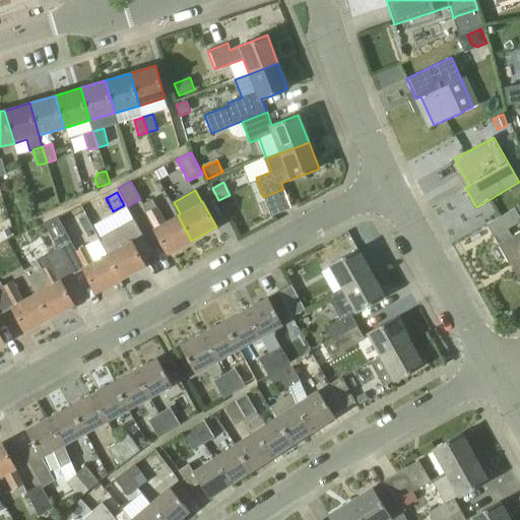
[(191,241),(178,215),(165,221),(152,199),(142,205),(154,228),(153,229),(168,253),(191,241)]
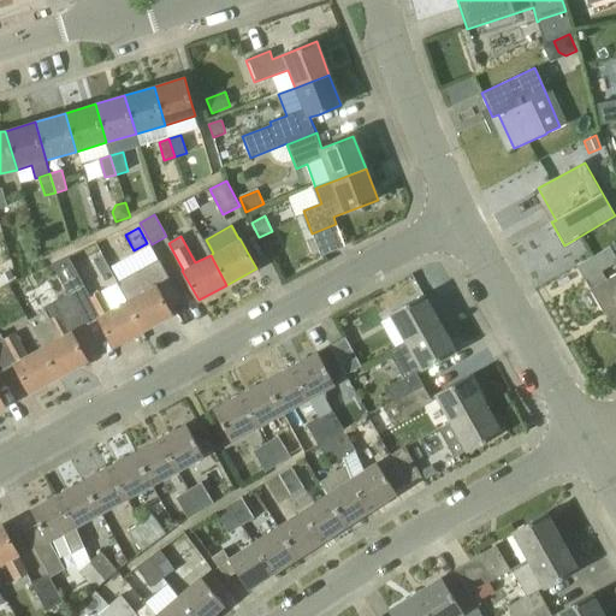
[(585,280),(602,271),(615,262),(615,256),(612,252),(610,247),(597,254),(576,266),(585,280)]
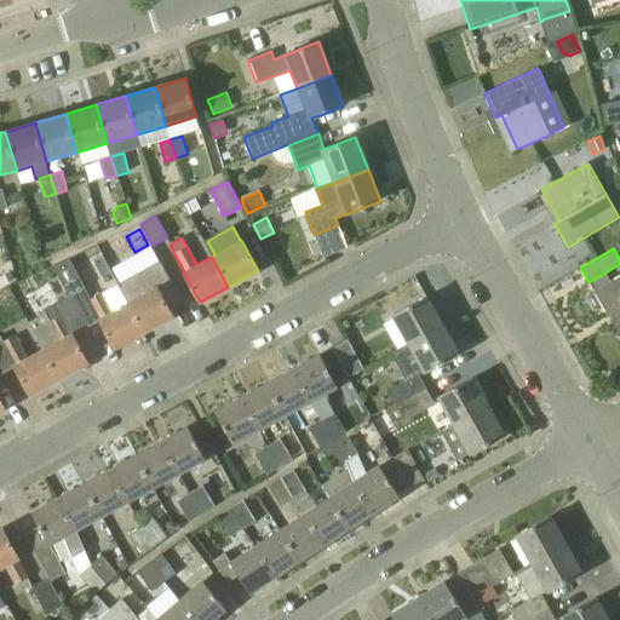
[(93,260),(99,271),(108,267),(103,257),(93,260)]
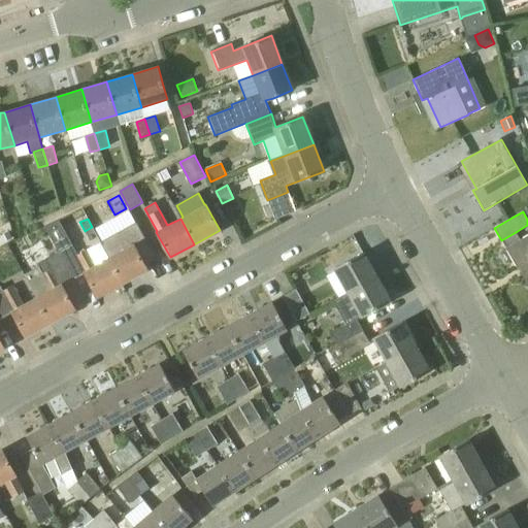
[(45,226),(59,252),(74,279),(85,273),(98,297),(123,283),(109,258),(96,265),(88,250),(77,255),(59,220),(45,226)]
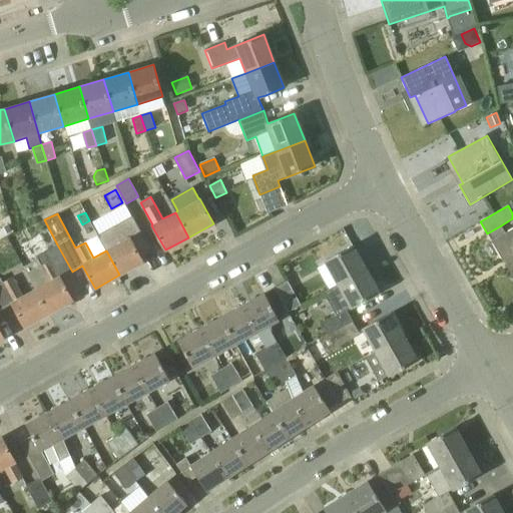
[(143,262),(130,238),(142,232),(133,216),(98,235),(106,250),(119,275),(143,262)]
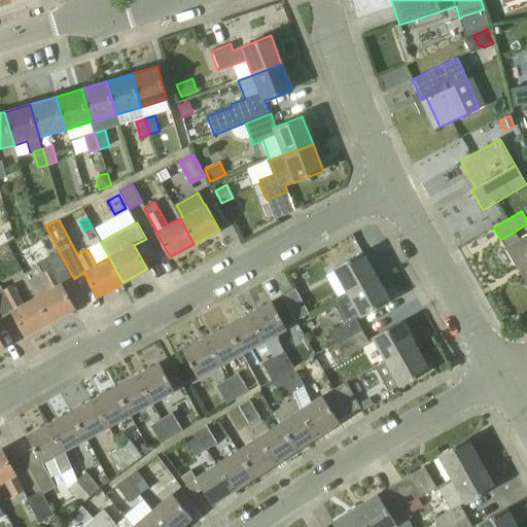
[(0,237),(2,242),(12,238),(9,232),(0,235),(0,237)]
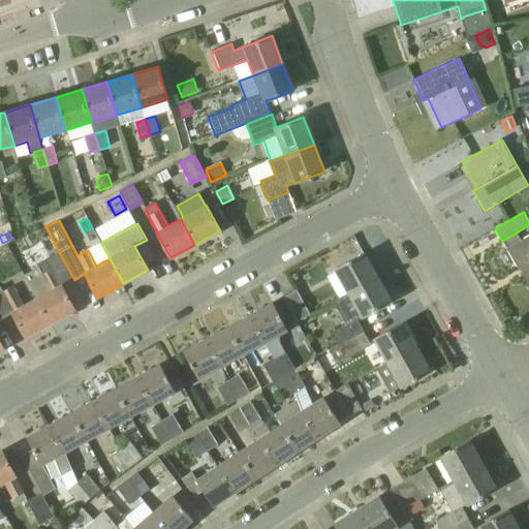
[(528,236),(506,248),(519,271),(528,265),(528,236)]
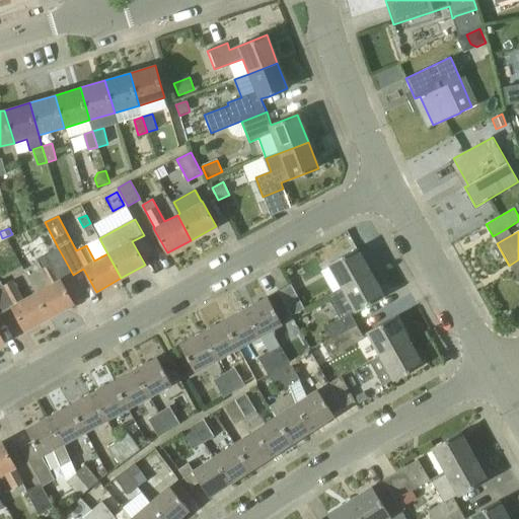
[(24,271),(35,292),(36,292),(50,316),(74,304),(61,280),(71,274),(72,276),(73,275),(58,247),(35,260),(38,263),(24,271)]
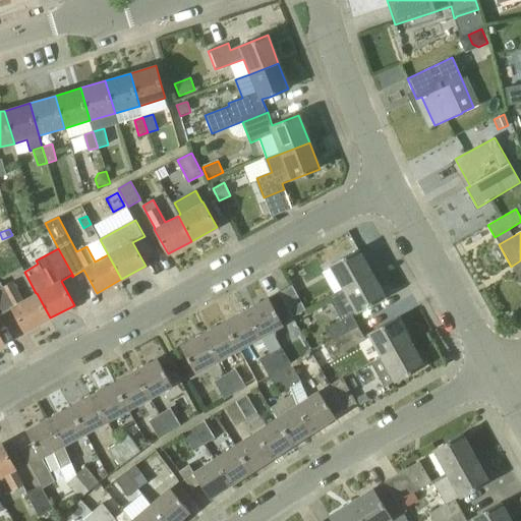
[(344,289),(371,274),(358,249),(330,265),(344,289)]
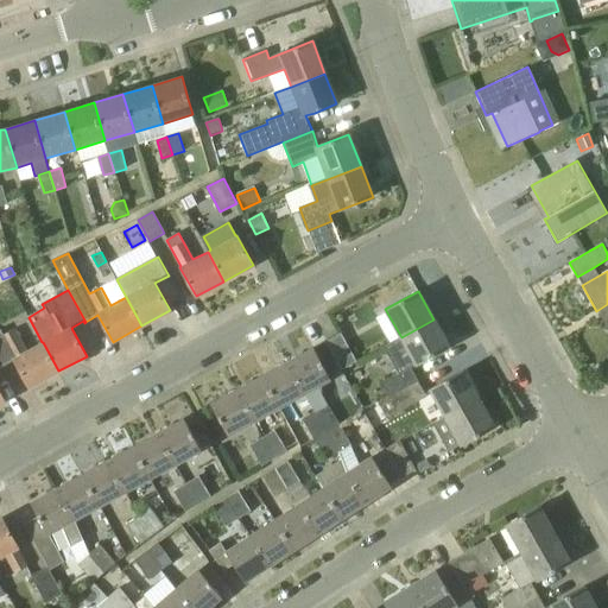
[(384,347),(398,373),(411,367),(417,365),(449,347),(434,320),(401,337),(384,347)]
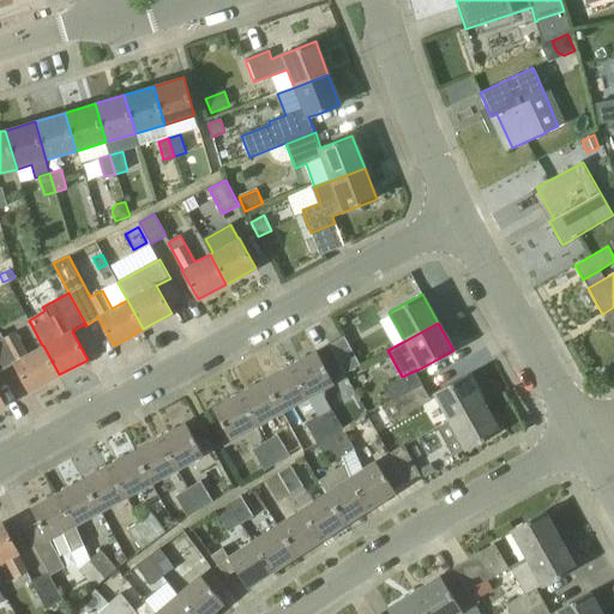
[(43,345),(42,345),(28,354),(16,332),(4,338),(0,332),(0,368),(0,369),(13,362),(29,391),(59,374),(43,345)]
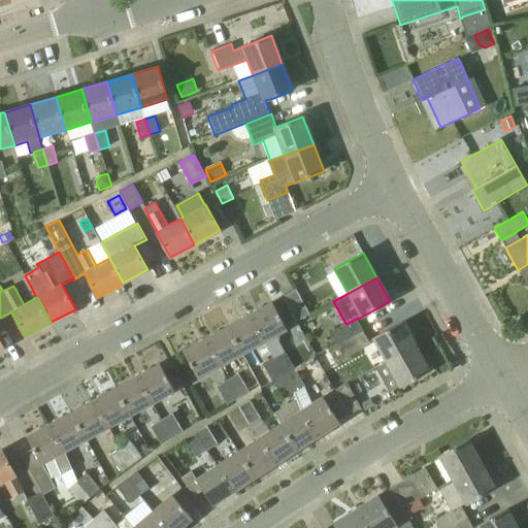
[(305,307),(296,290),(283,296),(288,305),(288,304),(297,322),(309,315),(305,307)]
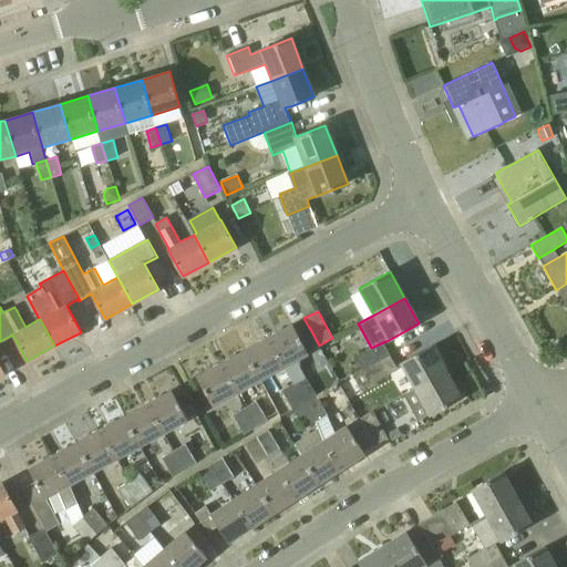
[(297,362),(308,356),(297,333),(292,325),(268,338),(285,369),(297,362)]
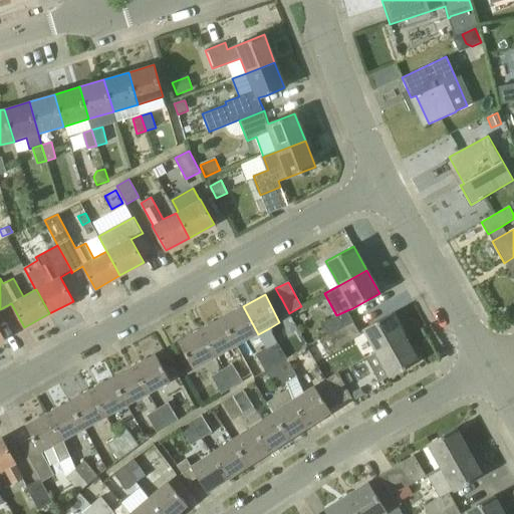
[(237,345),(258,334),(243,306),(222,318),(237,345)]
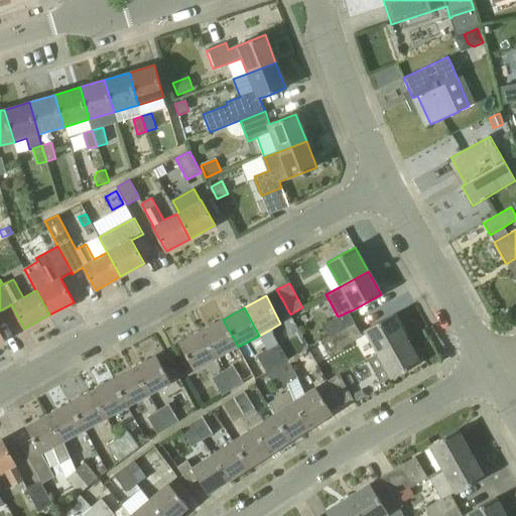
[(330,336),(355,323),(349,311),(338,316),(324,325),(330,336)]
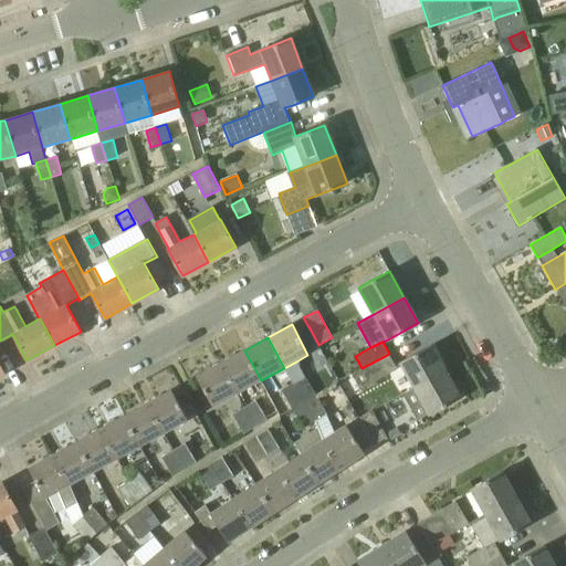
[(413,388),(446,371),(430,346),(399,363),(413,388)]
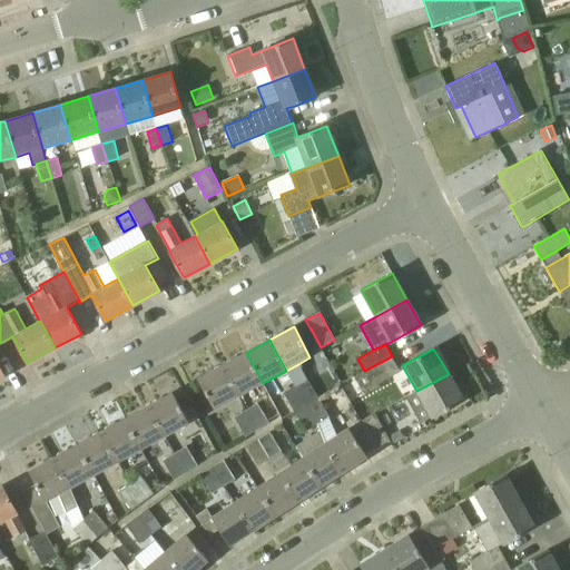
[(238,396),(263,383),(246,353),(222,366),(238,396)]
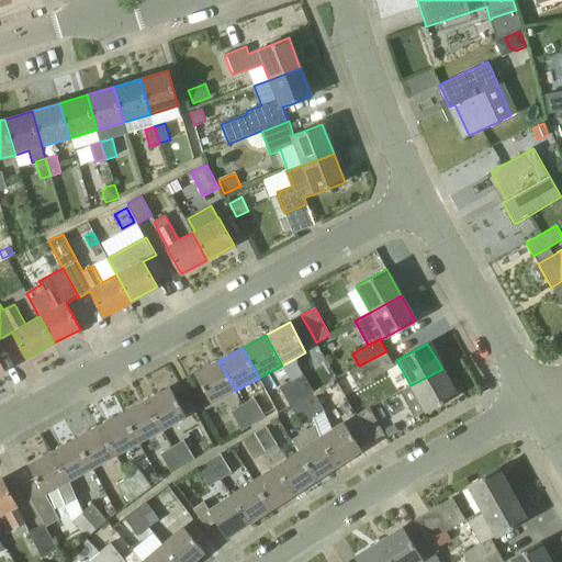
[(358,388),(395,367),(386,351),(359,366),(349,371),(358,388)]
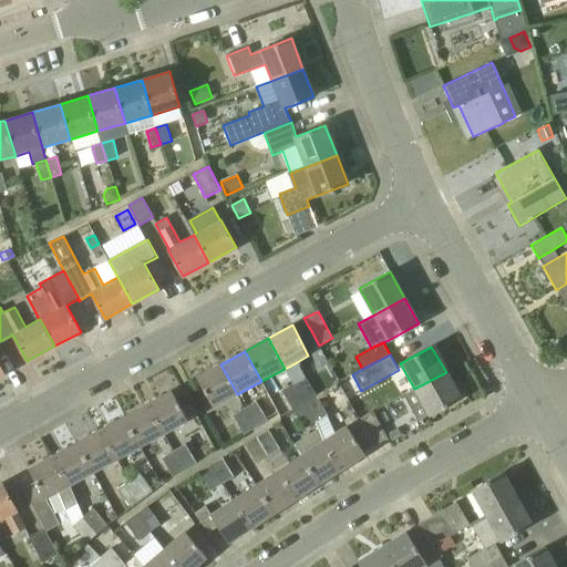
[(214,408),(237,394),(220,364),(197,377),(214,408)]
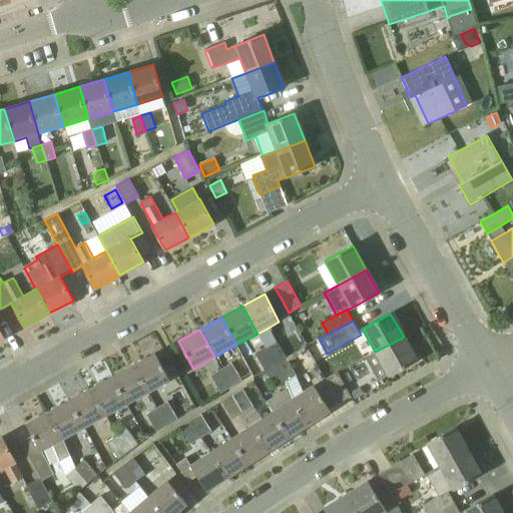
[(366,358),(369,364),(379,381),(417,360),(404,337),(375,352),(375,353),(366,358)]
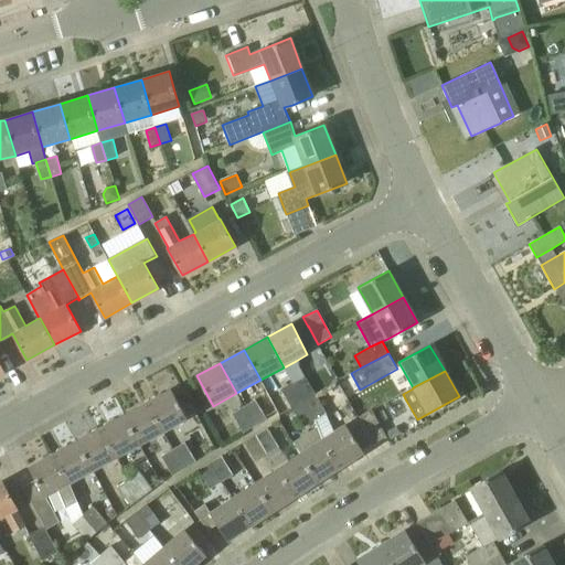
[(305,402),(316,394),(310,385),(305,375),(294,383),(305,402)]
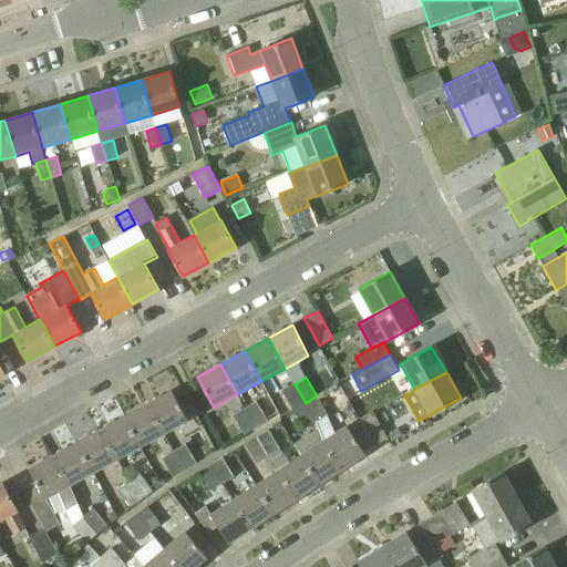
[(285,414),(294,410),(306,403),(295,384),(282,391),(288,401),(280,405),(285,414)]
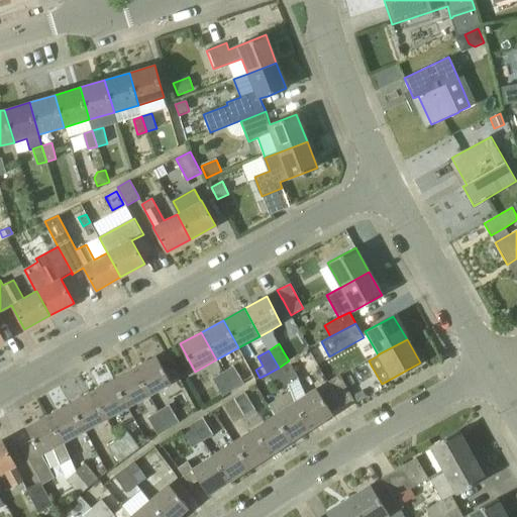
[(172,384),(167,375),(157,356),(135,369),(150,396),(172,384)]
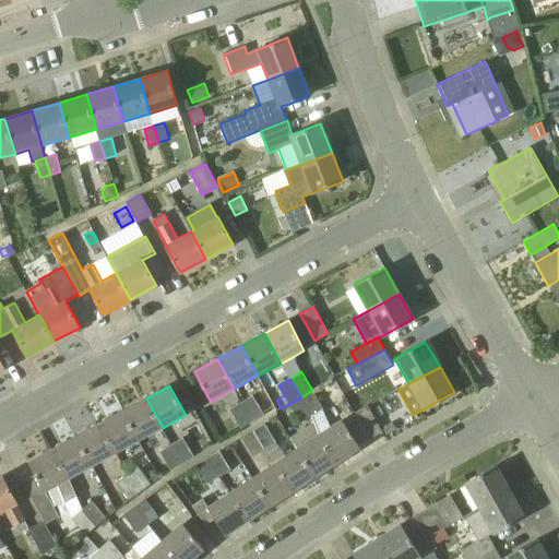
[(323,408),(312,390),(301,397),(311,415),(323,408)]
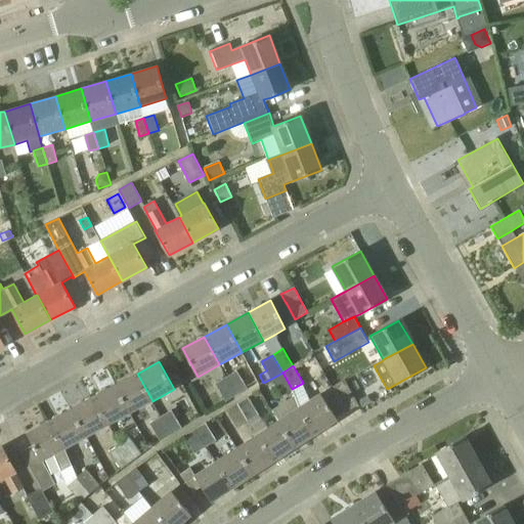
[(237,395),(248,388),(236,370),(226,378),(237,395)]
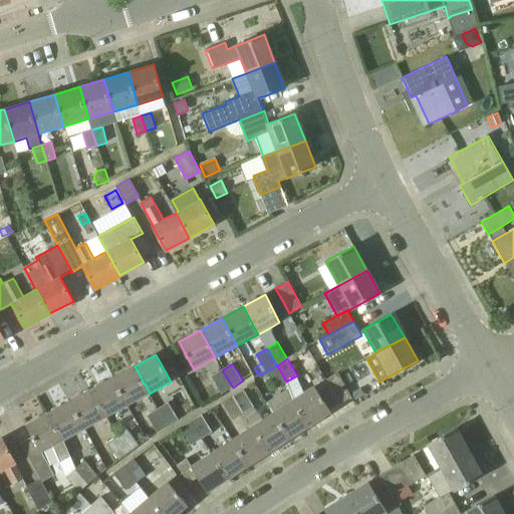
[(276,389),(286,381),(277,365),(266,371),(276,389)]
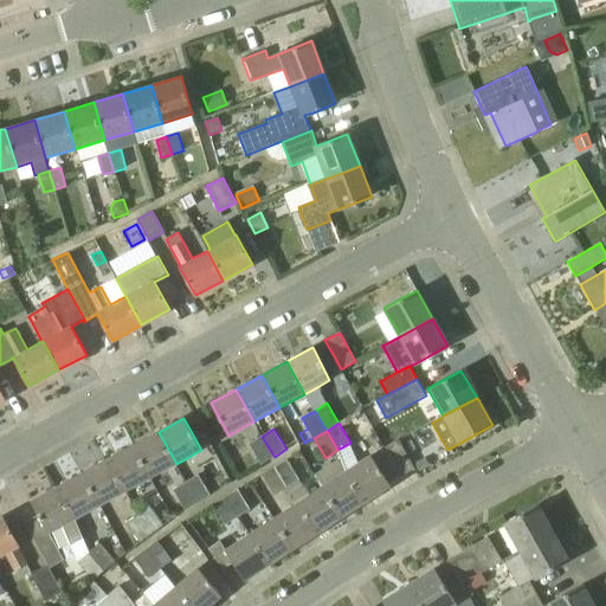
[(150,477),(176,464),(159,432),(134,445),(150,477)]
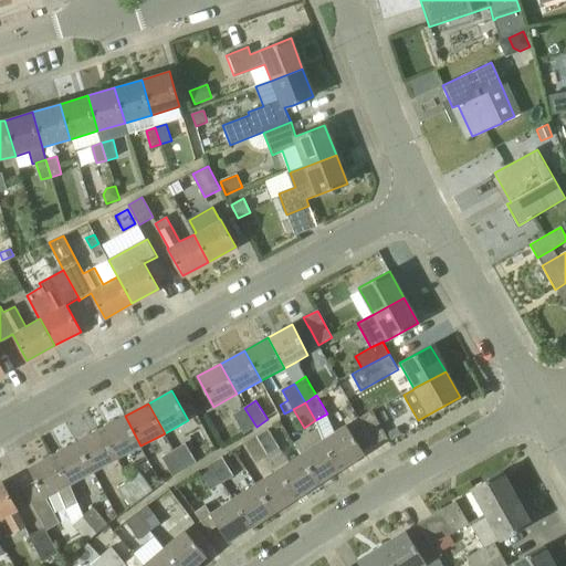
[(244,433),(257,427),(244,408),(232,415),(244,433)]
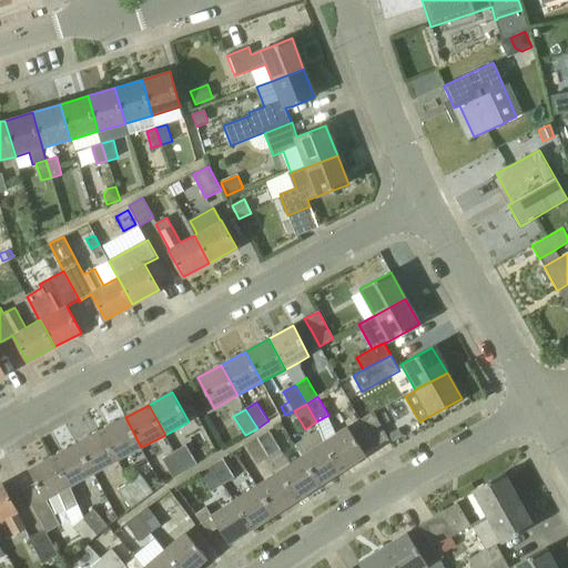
[(388,439),(377,421),(373,413),(359,419),(375,447),(388,439)]
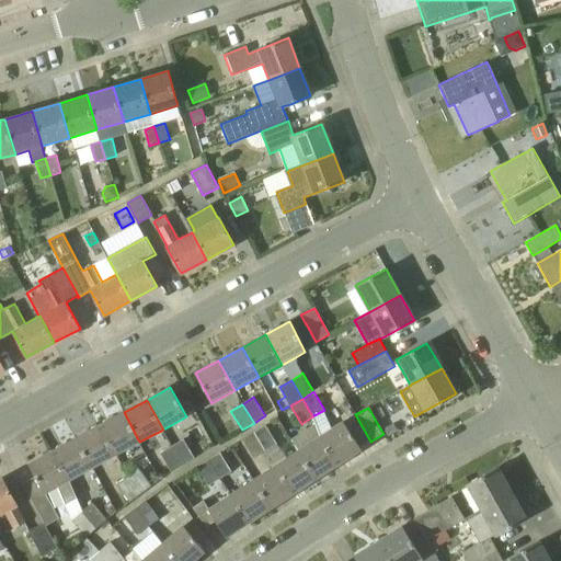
[(116,455),(139,442),(124,412),(100,425),(116,455)]
